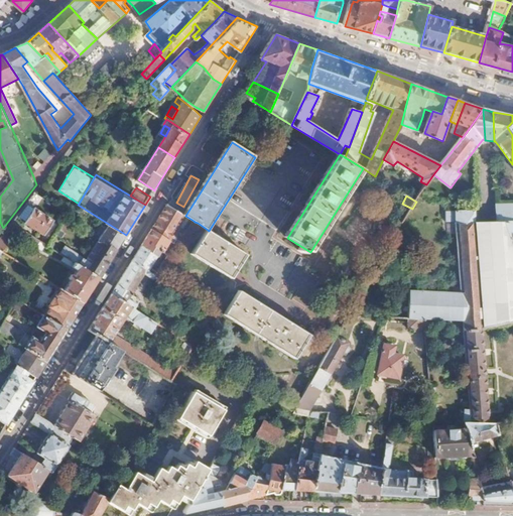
[(512,205),(501,205),(501,223),(506,223),(512,222),(512,205)]
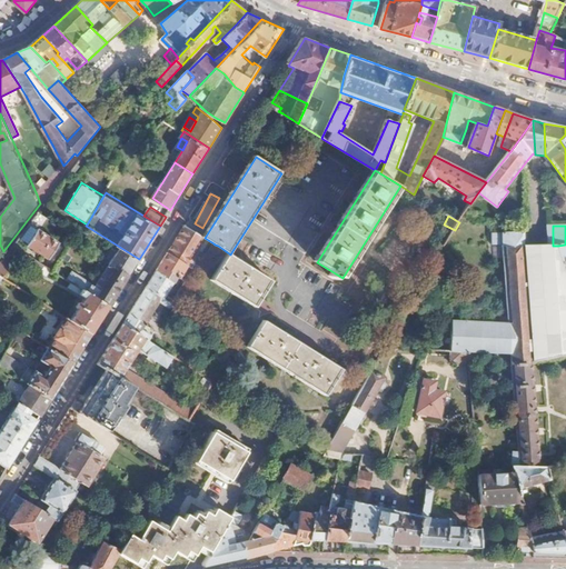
[(204,237),(187,227),(170,252),(189,263),(191,258),(199,262),(200,263),(214,243),(205,238),(204,237)]
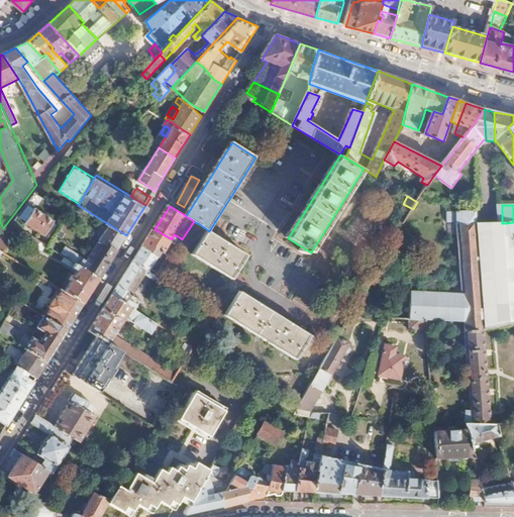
[(55,219),(35,208),(26,222),(45,234),(55,219)]
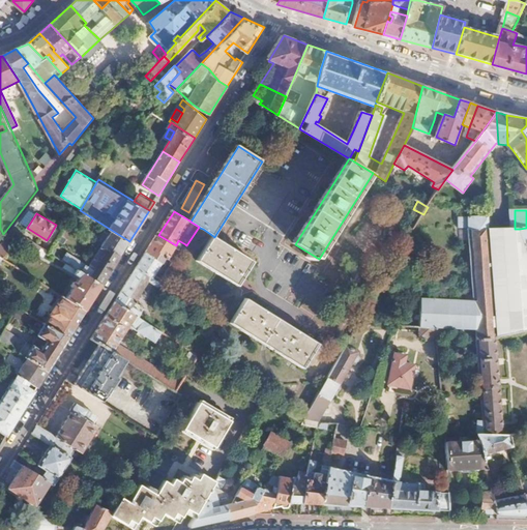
[(469,218),(469,229),(476,301),(422,299),(421,327),(439,327),(478,328),(479,337),(497,335),(526,330),(526,247),(525,244),(520,229),(515,229),(491,228),(491,217),(469,218)]
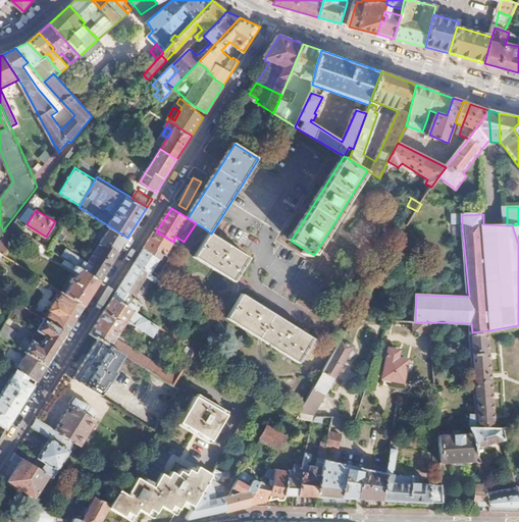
[(17,221),(14,224),(23,229),(26,226),(17,221)]
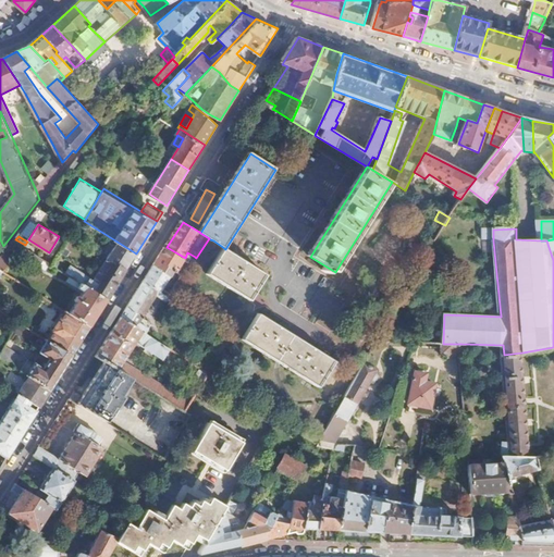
[(25,245),(15,239),(0,259),(0,268),(5,271),(25,245)]
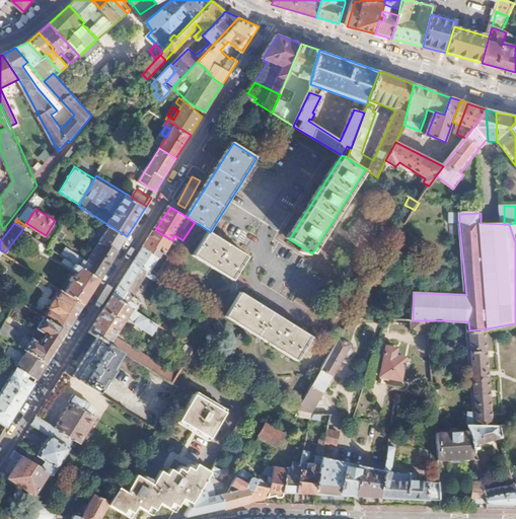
[(199,224),(196,223),(191,231),(200,237),(206,229),(199,224)]
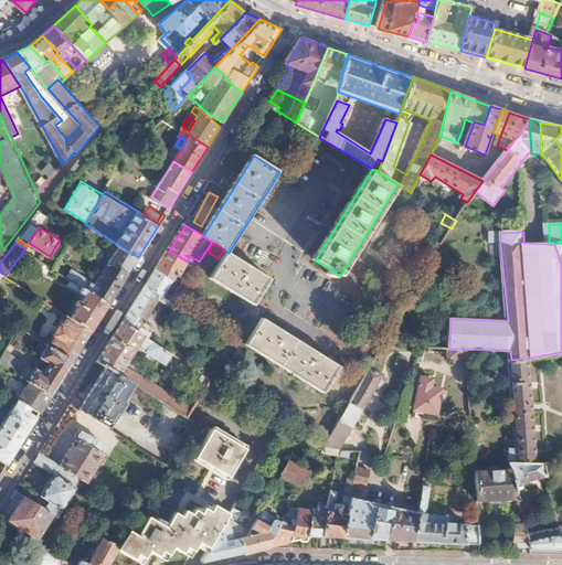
[(107,258),(110,260),(97,283),(94,280),(74,267),(69,276),(84,286),(109,302),(138,257),(120,246),(114,256),(110,253),(107,258)]
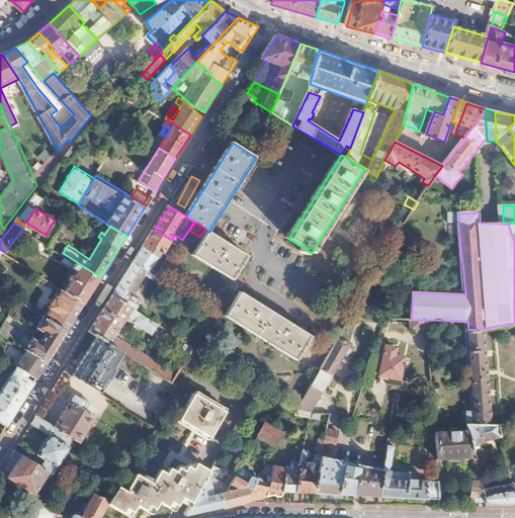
[(61,232),(56,228),(46,242),(52,246),(61,232)]
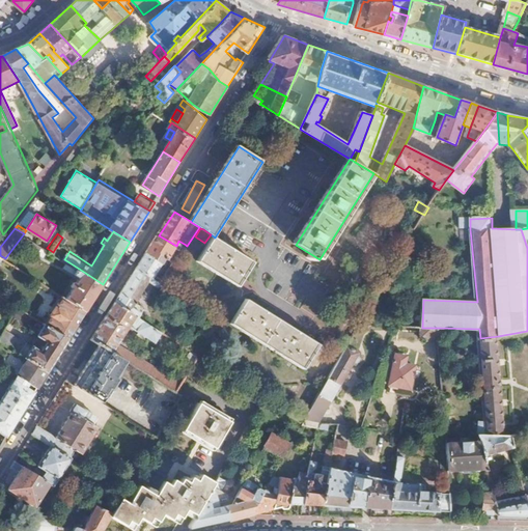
[(176,246),(159,235),(149,252),(158,257),(160,254),(161,255),(162,254),(169,258),(169,259),(176,249),(182,251),(186,245),(178,241),(176,246)]
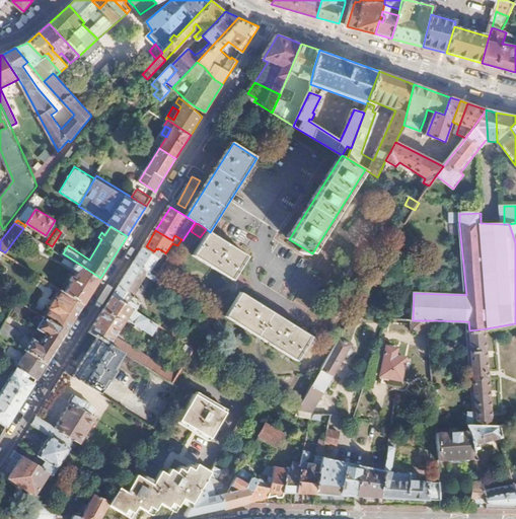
[(237,248),(210,232),(195,255),(227,276),(234,264),(230,262),(237,248)]
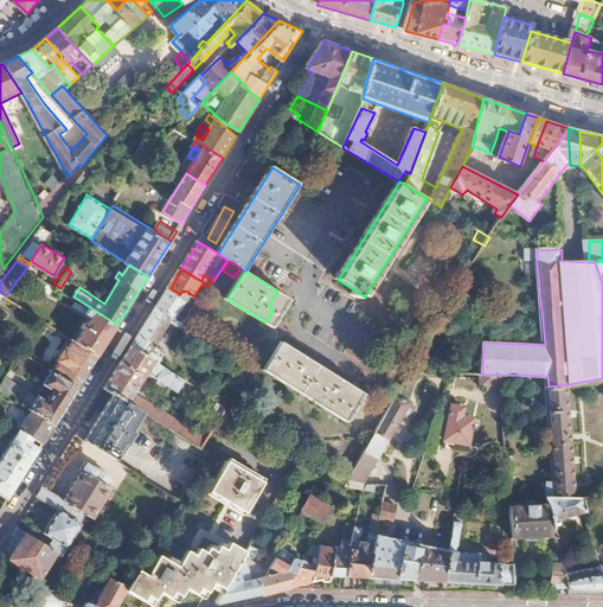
[(180,294),(171,288),(158,307),(184,324),(186,319),(180,315),(187,301),(188,302),(193,295),(185,291),(184,292),(183,291),(180,294)]
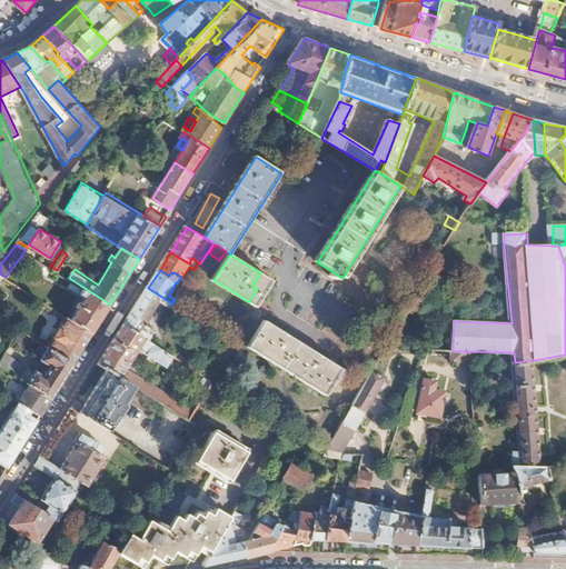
[(252,287),(257,289),(249,302),(257,307),(272,280),(260,272),(252,287)]
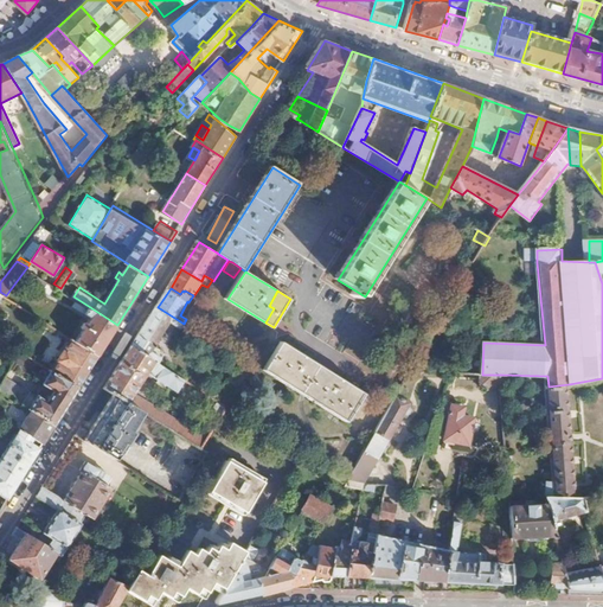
[(87,312),(92,317),(79,337),(74,333),(71,336),(74,337),(100,353),(117,325),(90,307),(87,312)]
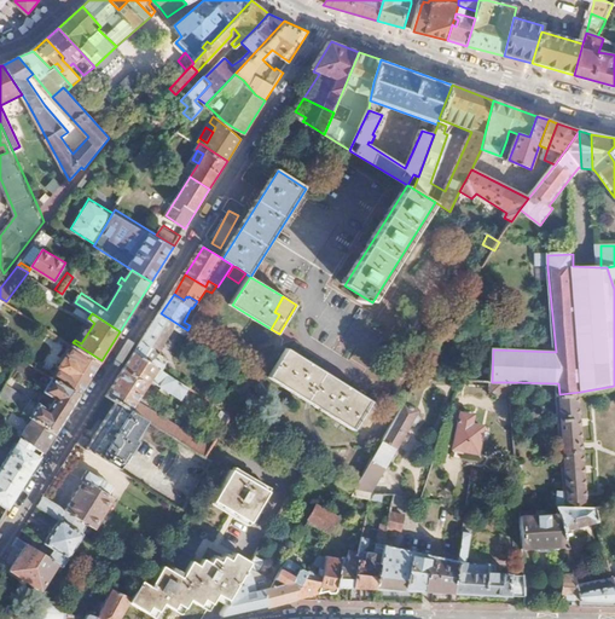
[(169,363),(170,359),(161,353),(175,329),(186,335),(189,331),(187,330),(161,313),(137,354),(169,375),(170,370),(168,369),(170,364),(169,363)]
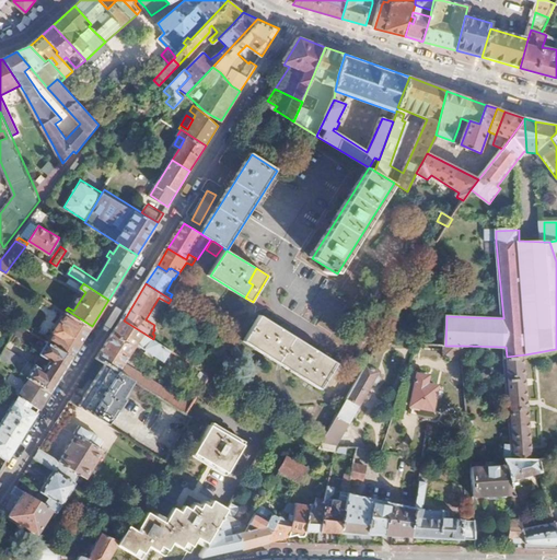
[(92,326),(68,311),(49,341),(74,357),(93,327),(92,326)]
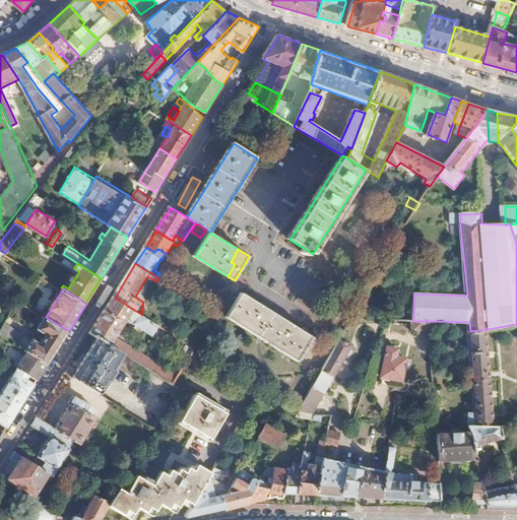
[(242,294),(228,317),(299,362),(314,338),(242,294)]
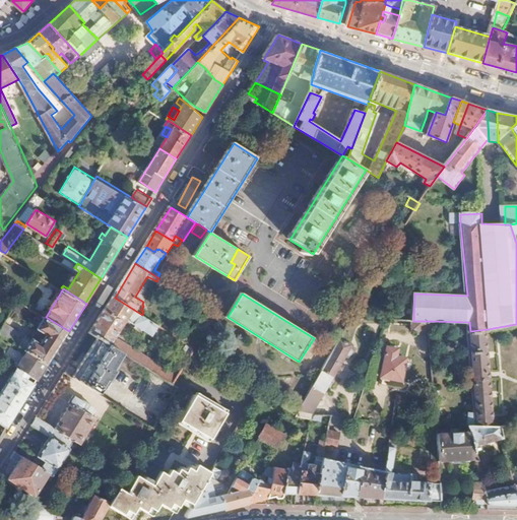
[(180,377),(117,338),(131,313),(134,316),(131,321),(155,335),(160,326),(142,315),(115,298),(91,334),(100,338),(125,354),(175,385),(180,377)]
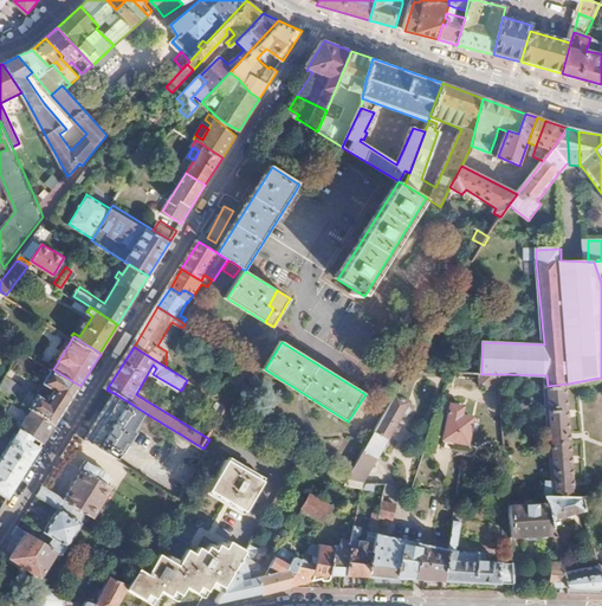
[(244,361),(227,388),(231,389),(224,403),(230,406),(253,367),(244,361)]
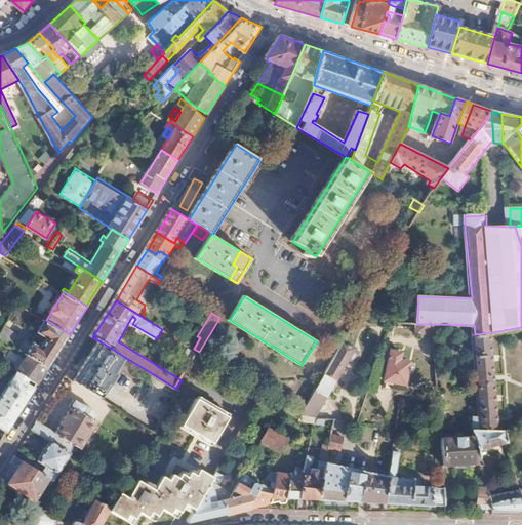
[(39,331),(48,337),(43,348),(31,339),(24,352),(29,354),(49,367),(70,334),(46,320),(39,331)]
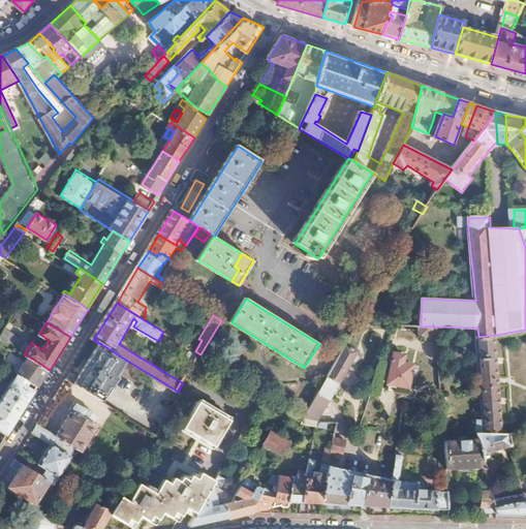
[(438,327),(421,327),(421,337),(430,338),(431,340),(439,340),(438,327)]
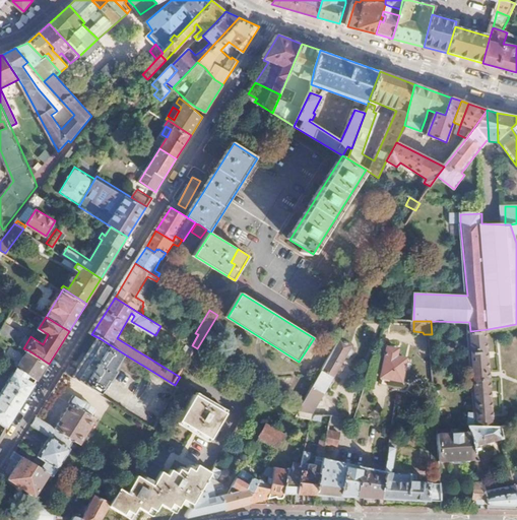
[(6,322),(0,332),(0,333),(20,345),(27,335),(6,322)]
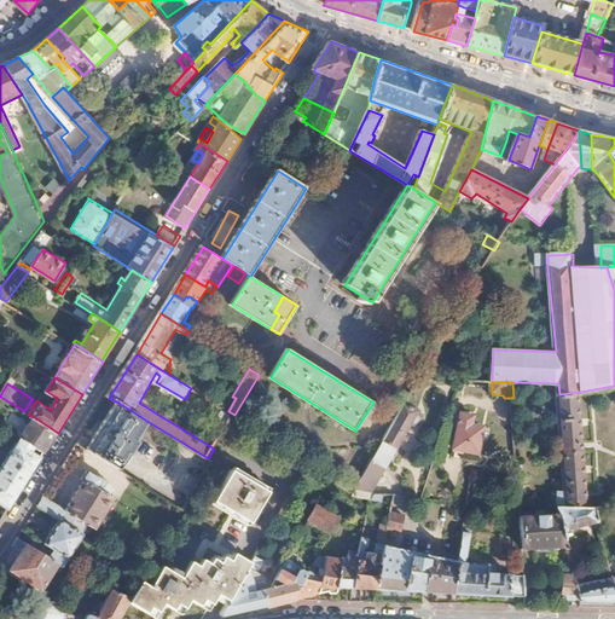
[(580,392),(560,394),(569,504),(570,507),(591,505),(580,392)]
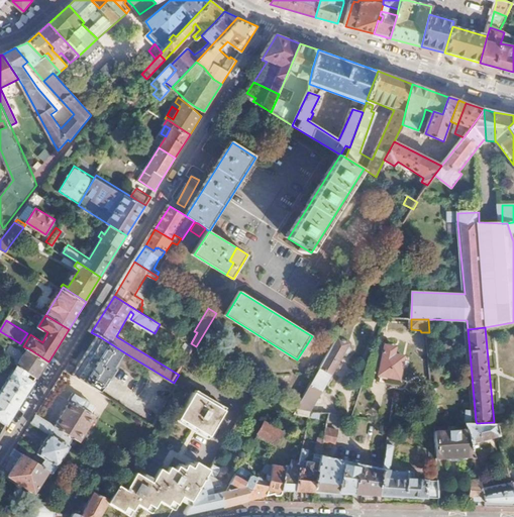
[(27,332),(27,333),(20,343),(23,346),(30,334),(27,332)]
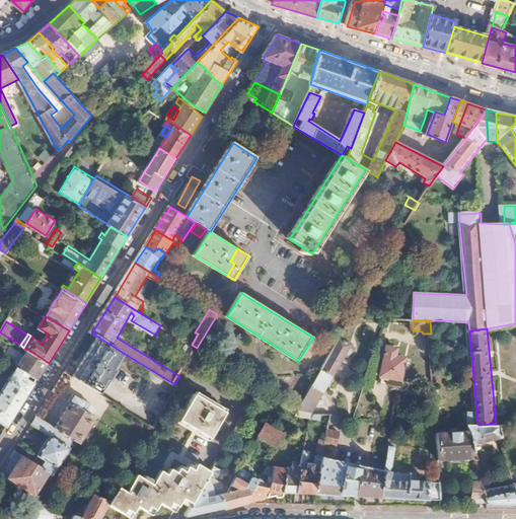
[(125,354),(99,338),(75,378),(100,393),(125,354)]
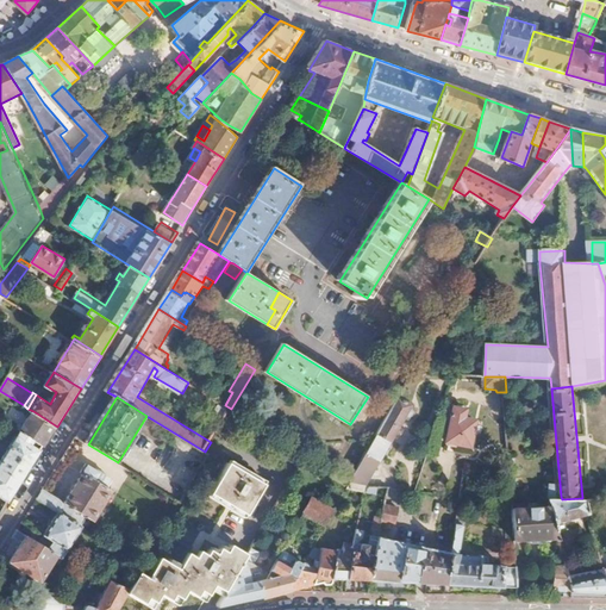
[(416,402),(401,398),(354,483),(368,487),(398,435),(404,436),(406,429),(405,429),(407,419),(416,421),(417,414),(418,410),(413,409),(416,402)]
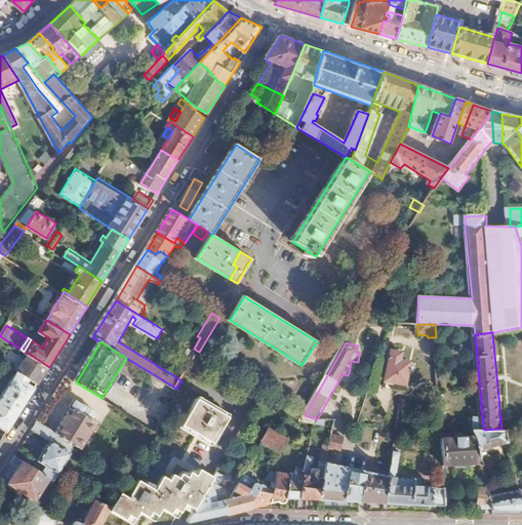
[(194,349),(193,348),(187,359),(193,362),(197,355),(199,352),(194,349)]
